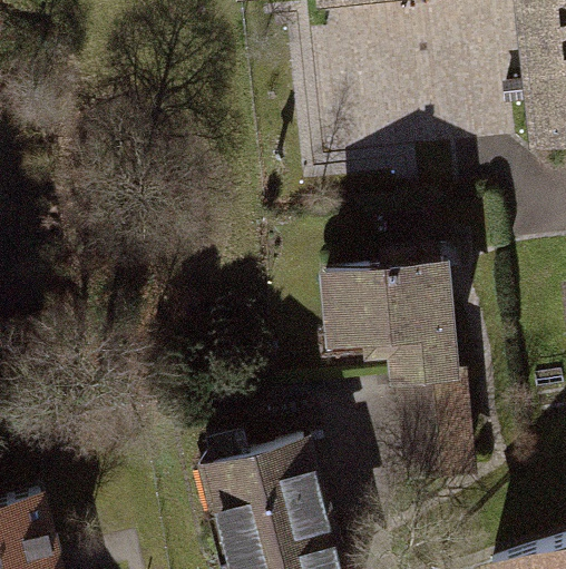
[(565,0),(528,0),(545,150),(565,147),(565,0)]
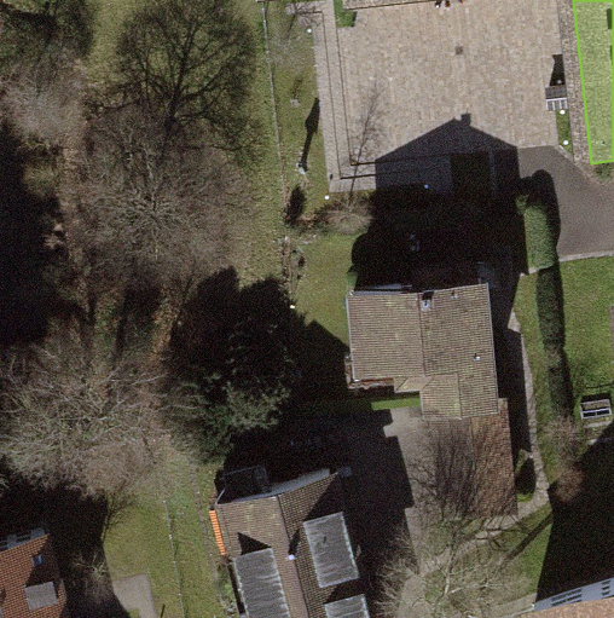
[(488,283),(342,296),(349,382),(392,379),(393,393),(421,391),(423,420),(429,419),(438,521),(516,514),(507,397),(498,398),(488,283)]
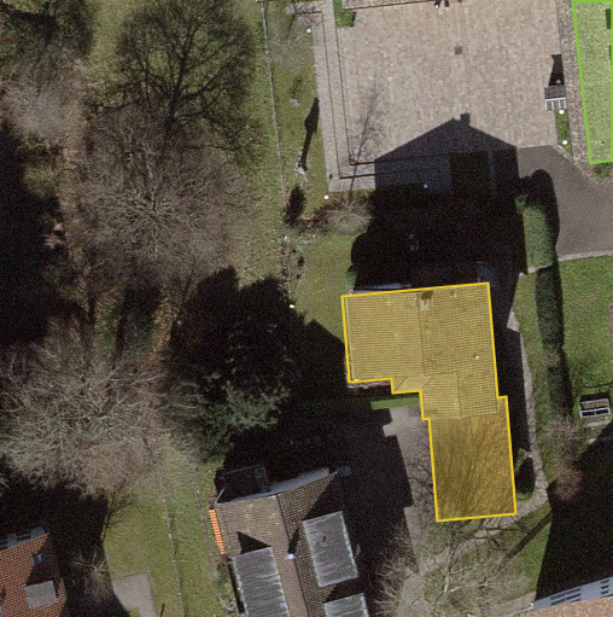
[(375,616),(337,475),(210,508),(239,616),(375,616)]
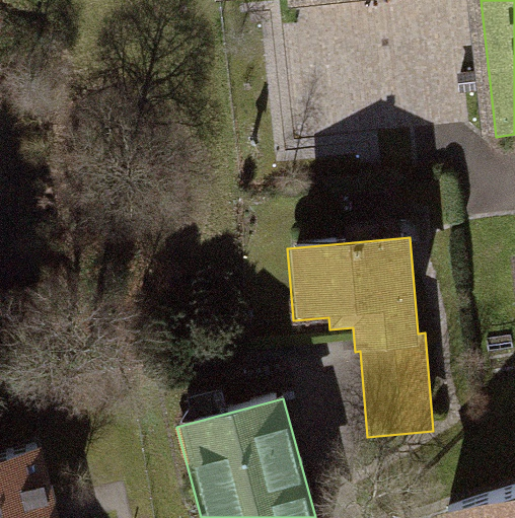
[(50,517),(32,444),(0,450),(0,517),(50,517)]
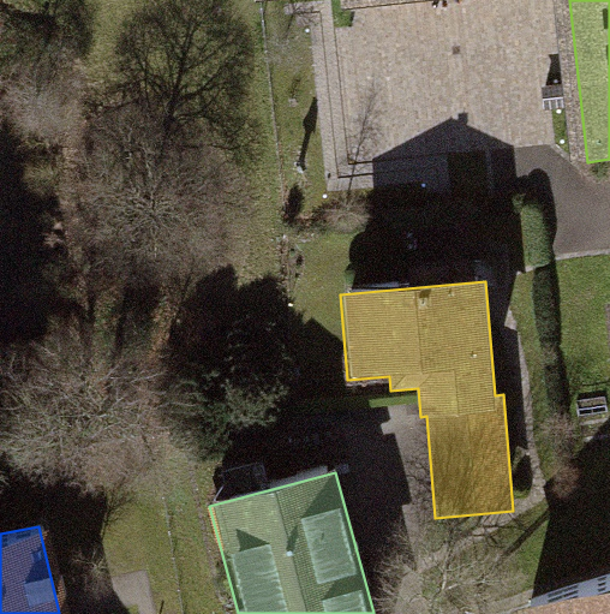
[(609,613),(609,573),(526,598),(531,613),(609,613)]
